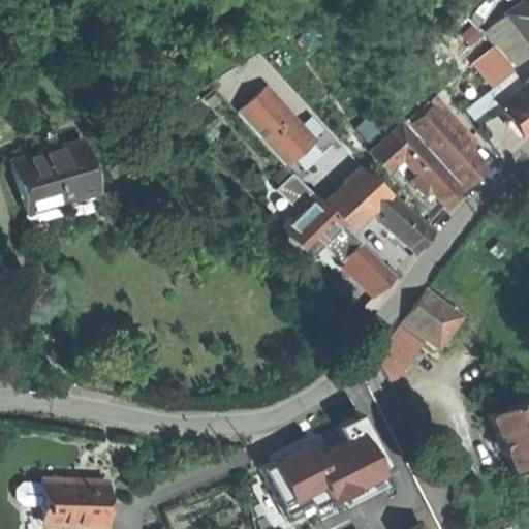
[(528,0),(527,0),(507,14),(528,45),(528,0)]
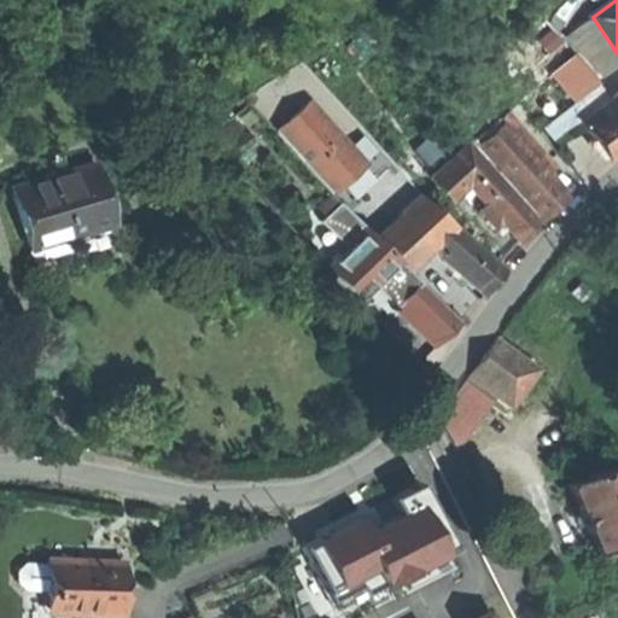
[(566,35),(600,76),(617,62),(617,53),(593,17),(566,35)]
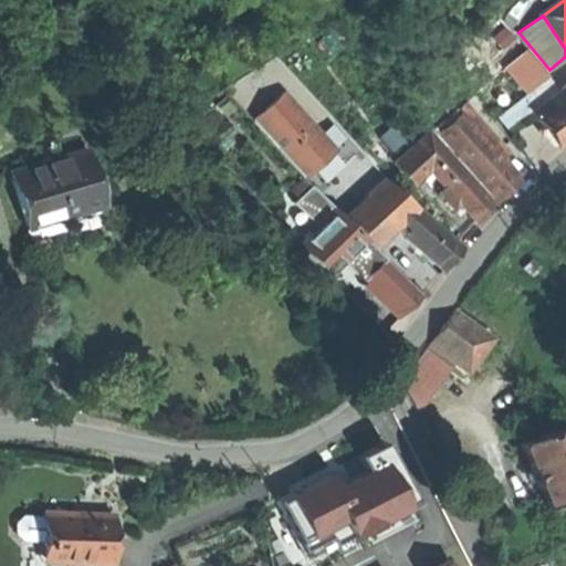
[(337,146),(291,90),(263,113),(310,169),(337,146)]
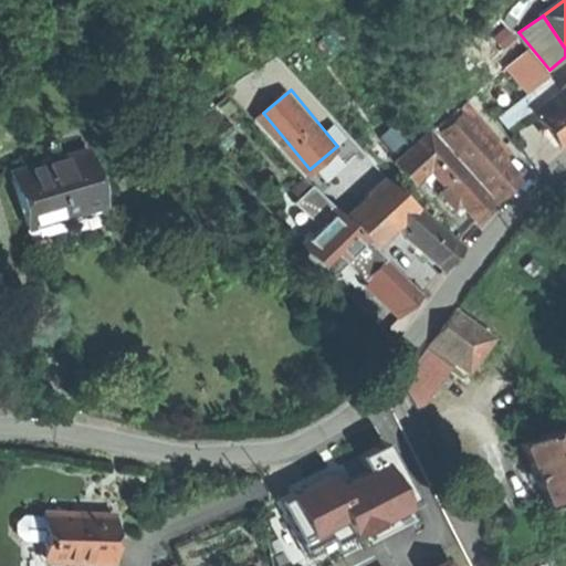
[(469,106),(462,112),(473,124),(478,129),(484,124),(469,106)]
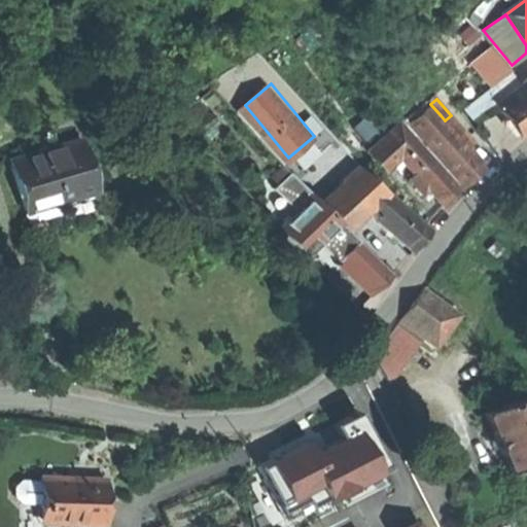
[(491,128),(506,148),(526,132),(526,100),(526,101),(491,128)]
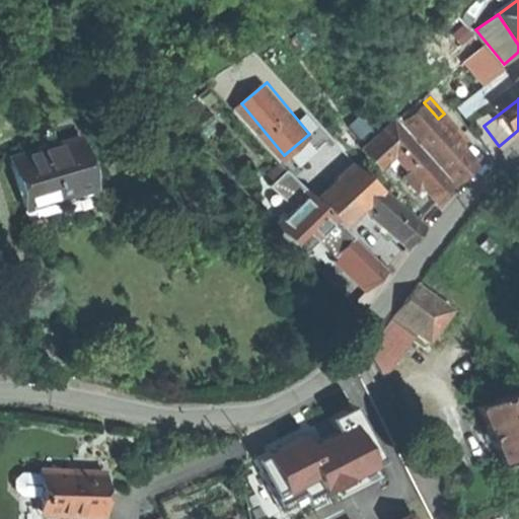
[(424,102),(400,123),(411,134),(434,114),(424,102)]
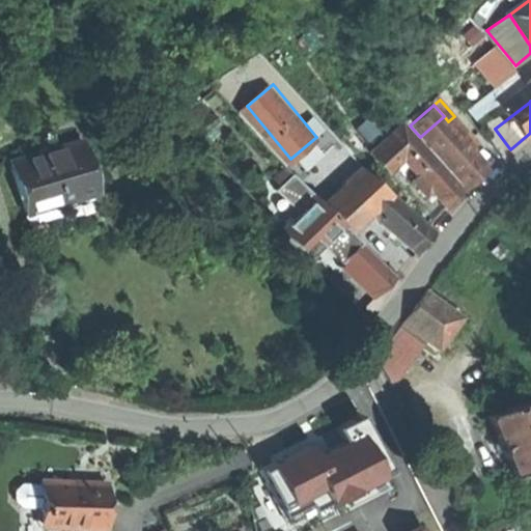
[(448,121),(444,116),(420,137),(427,145),(450,124),(448,121)]
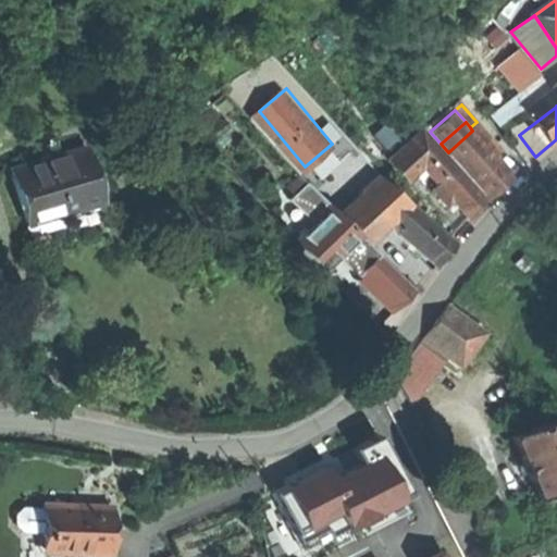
[(477,122),(470,127),(472,131),(496,157),(503,151),(477,122)]
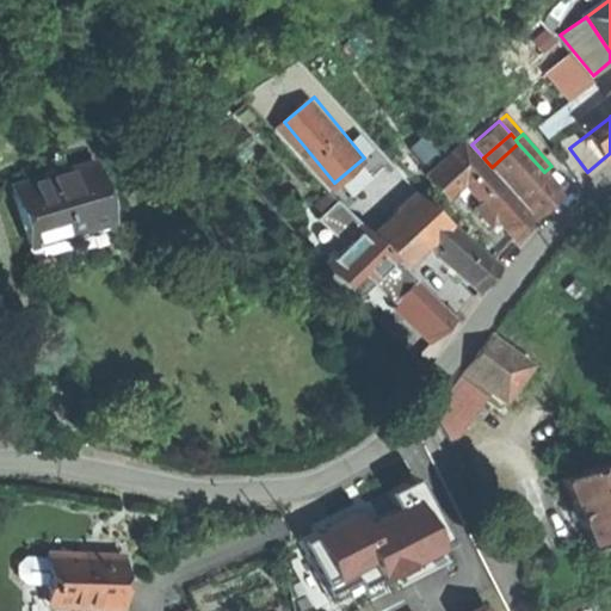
[(440,195),(458,179),(511,238),(531,221),(457,139),(420,172),(440,195)]
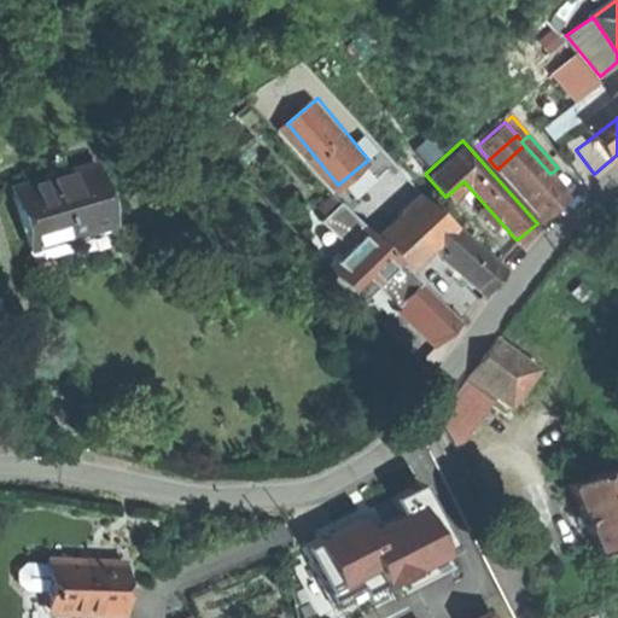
[(551,174),(524,145),(497,169),(542,220),(555,208),(569,196),(551,174)]
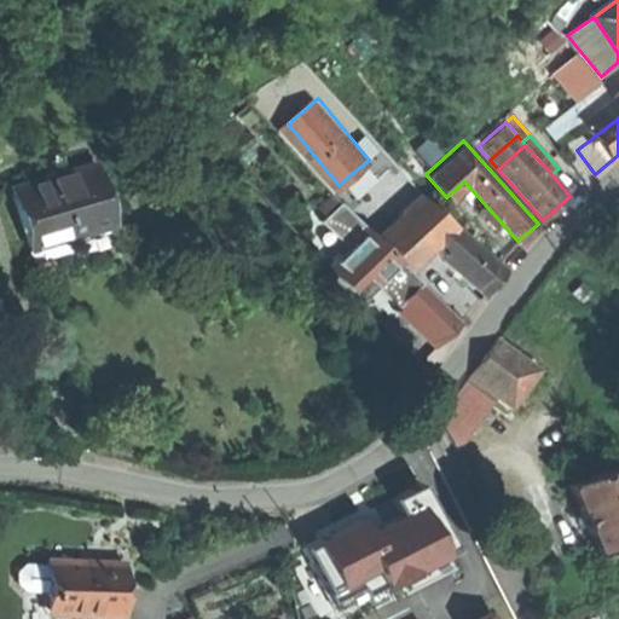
[(87,154),(6,177),(22,229),(58,218),(61,227),(80,221),(104,214),(87,154)]
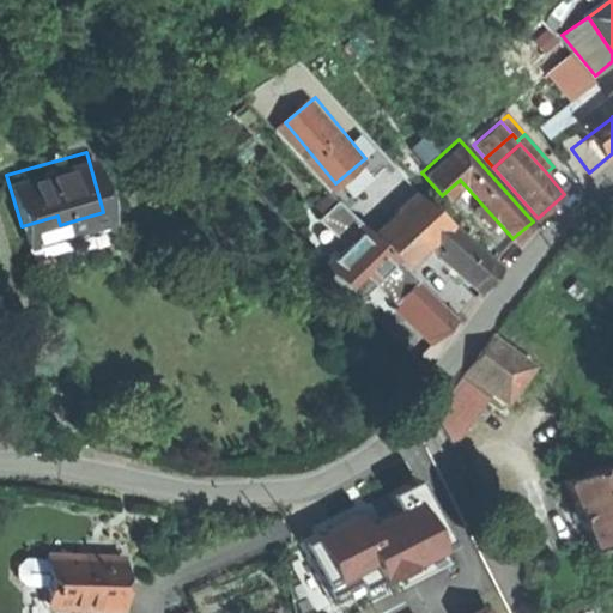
[(478,292),(498,269),(414,192),(394,212),(370,235),(401,266),(424,244),(478,292)]
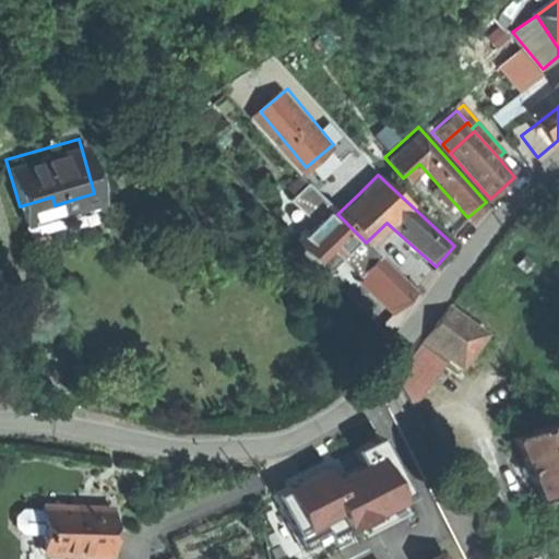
[(276,216),(287,227),(302,211),(319,228),(334,211),(309,186),(276,216)]
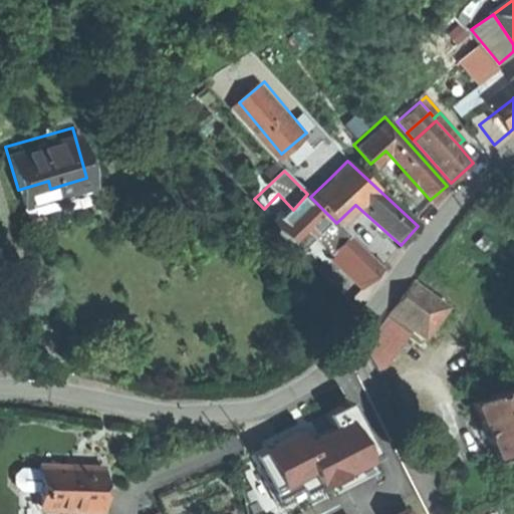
[(20,197),(50,189),(48,181),(18,190),(20,197)]
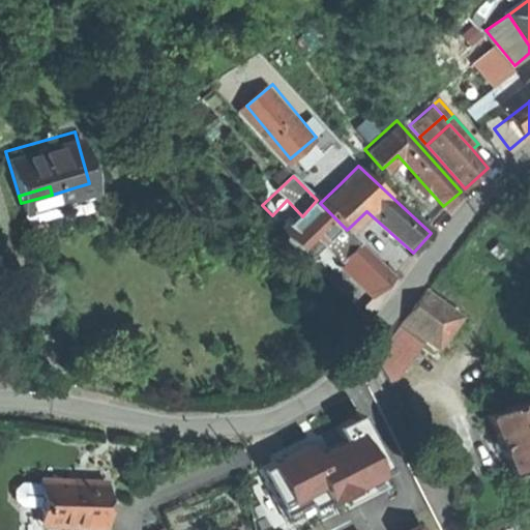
[(272,215),(287,231),(302,216),(287,200),(272,215)]
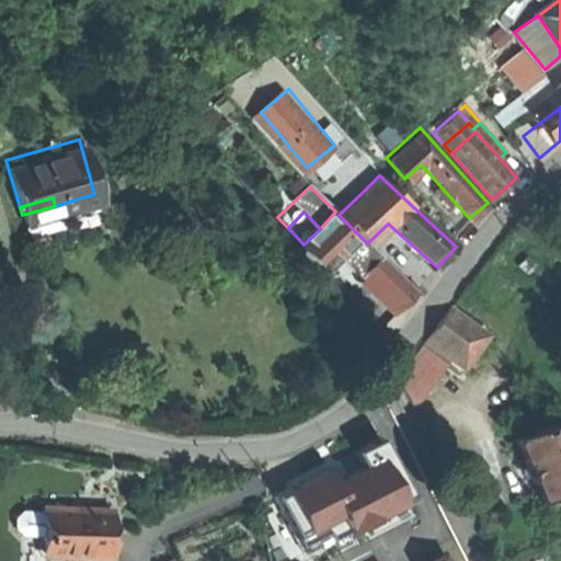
[(304,244),(321,262),(336,248),(320,229),(304,244)]
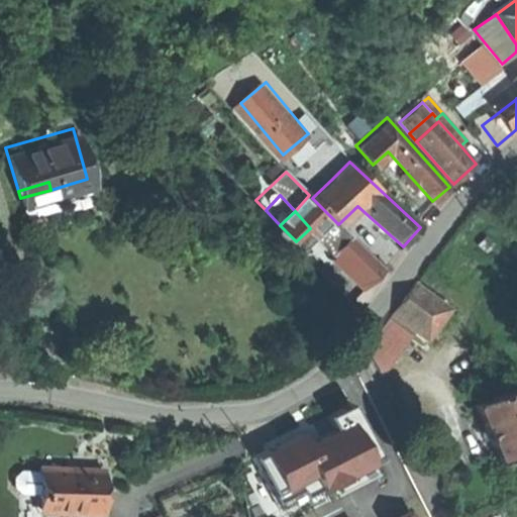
[(318,272),(322,277),(340,260),(310,228),(296,241),(294,243),(319,271),(318,272)]
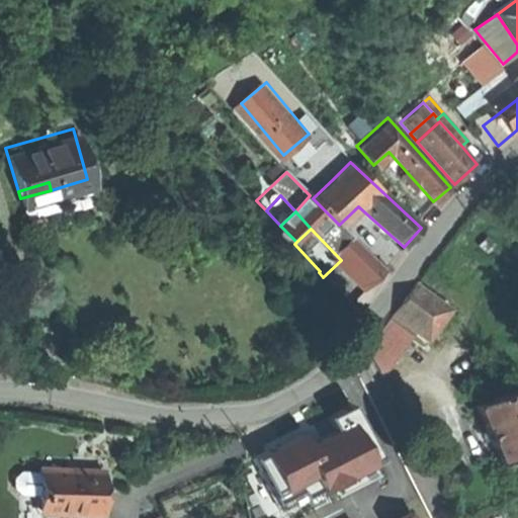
[(328,279),(354,307),(360,300),(370,291),(341,260),(323,277),(327,280),(328,279)]
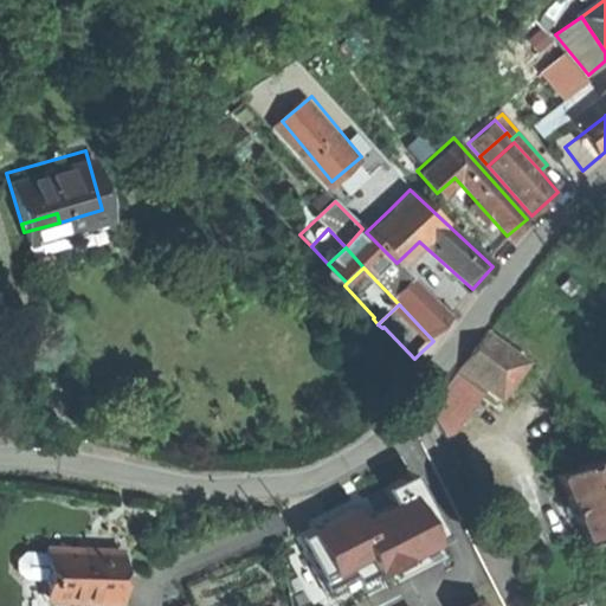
[(485,333),(461,367),(501,397),(526,363),(485,333)]
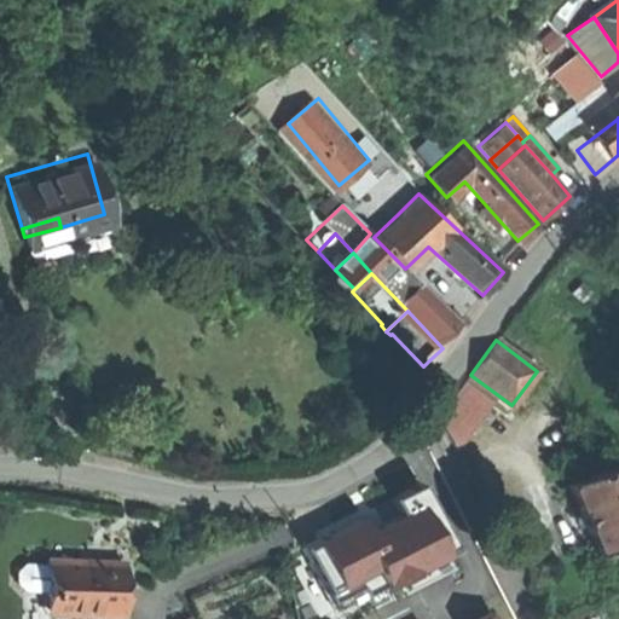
[(618,463),(568,485),(584,525),(597,557),(618,548),(618,463)]
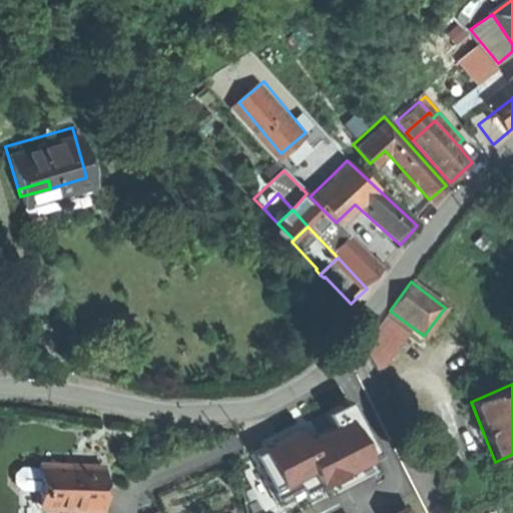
[(306,427),(251,455),(278,505),(321,483),(331,503),(388,473),(351,402),(329,413),(336,427),(312,439),(306,427)]
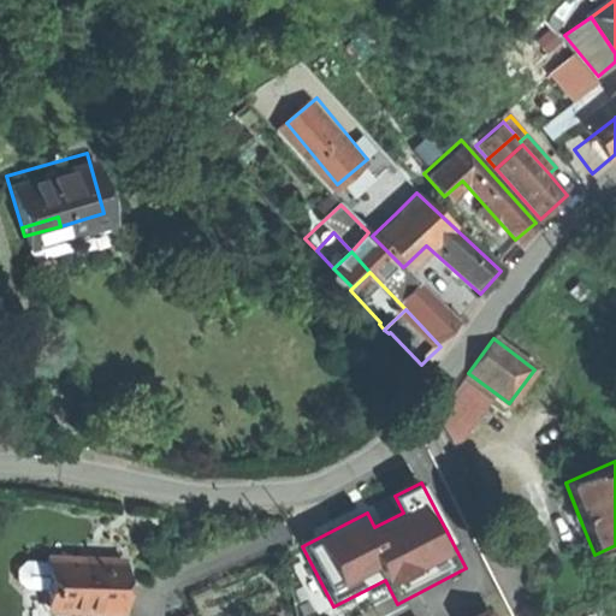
[(76,555),(41,555),(42,608),(116,606),(116,555),(76,555)]
